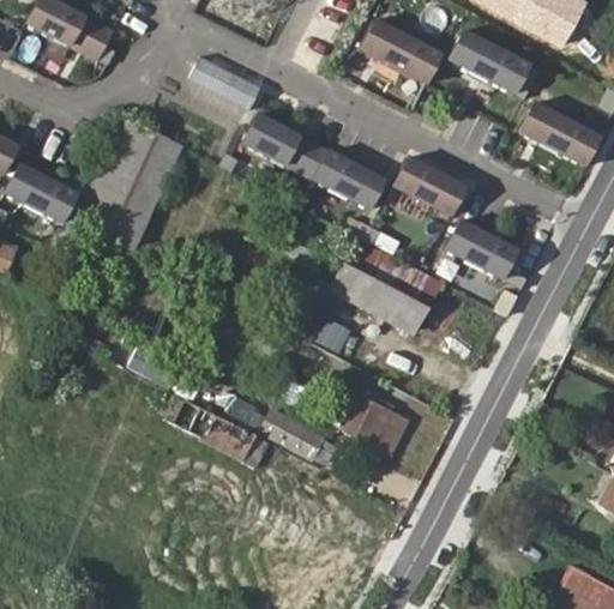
[(37,0),(28,20),(109,64),(118,49),(107,43),(114,29),(58,0),(37,0)]
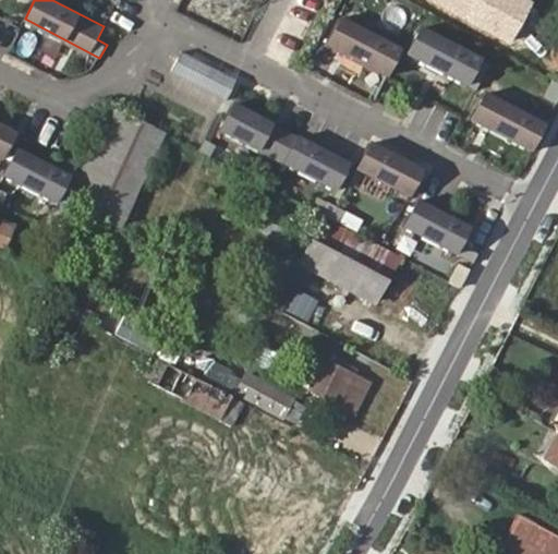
[(438,0),(511,40),(531,4),(523,0),(438,0)]
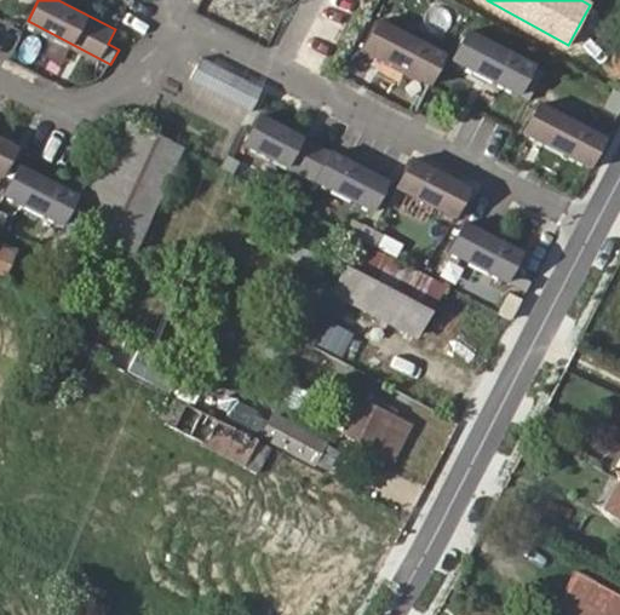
[(380,21),(365,49),(434,85),(448,57),(380,21)]
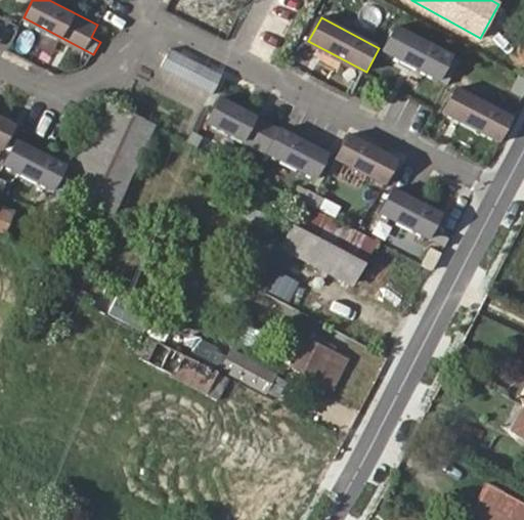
[(394,24),(381,47),(438,79),(451,55),(394,24)]
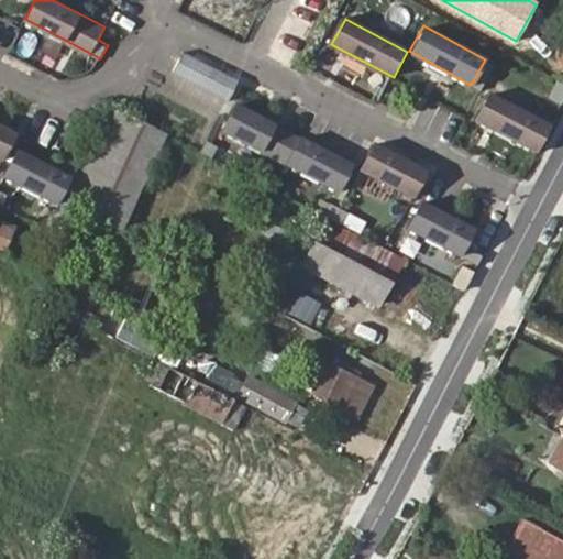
[(185,50),(174,70),(230,100),(241,79),(185,50)]
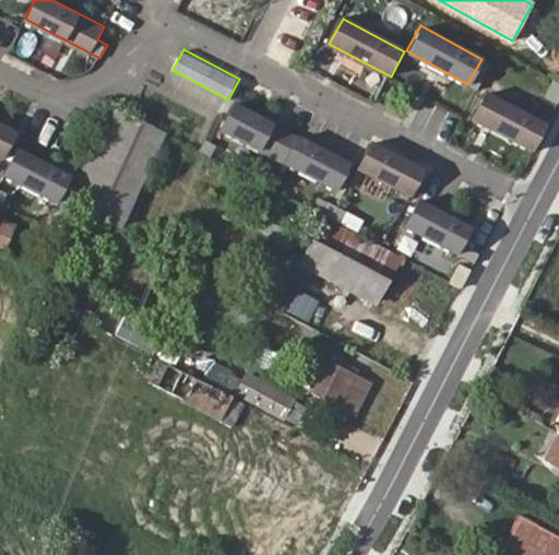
[(487,96),(474,120),(535,153),(548,129),(487,96)]
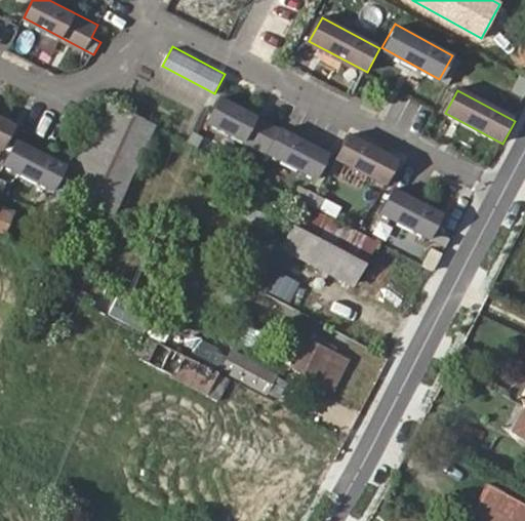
[(281,128),(220,96),(208,120),(269,152),(281,128)]
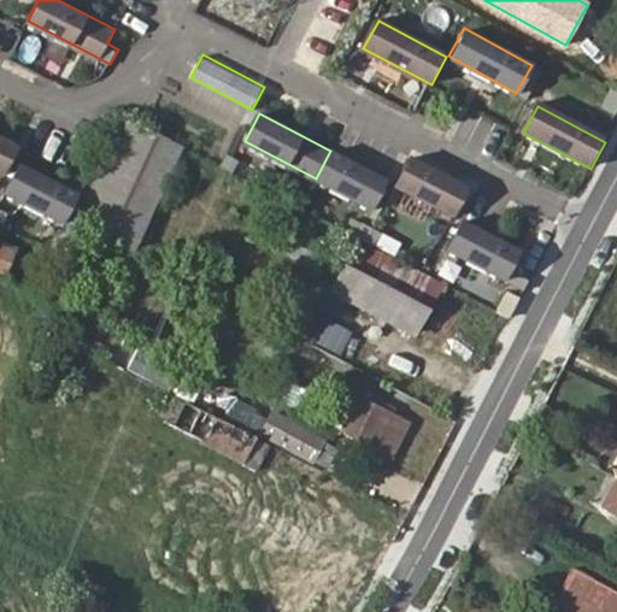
[(119,115),(80,194),(87,221),(133,243),(182,147),(119,115)]
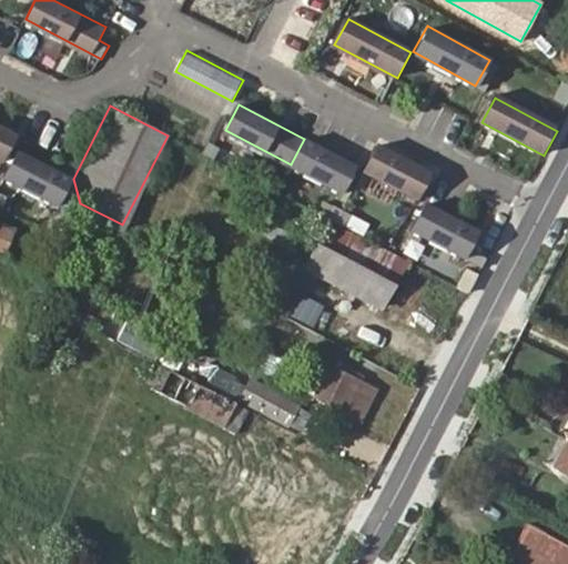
[(0,155),(4,158),(17,133),(0,124),(0,155)]
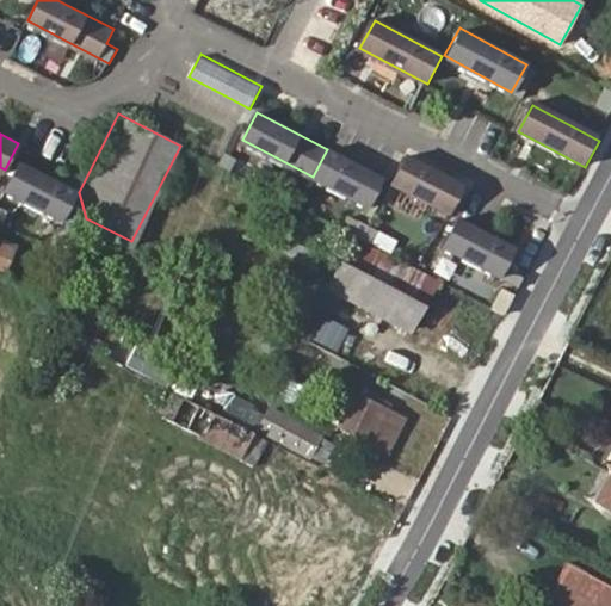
[(327,149),(313,177),(370,206),(386,180),(327,149)]
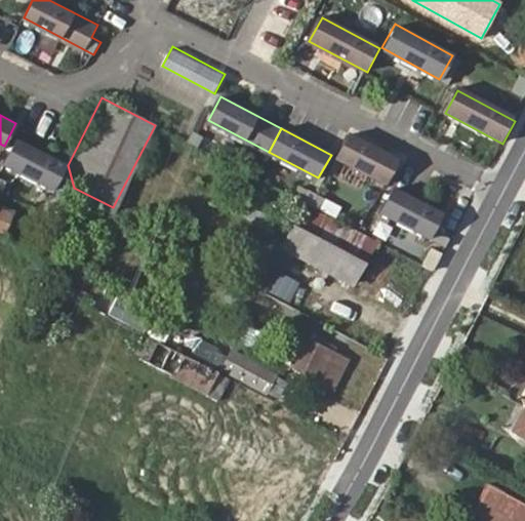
[(353,135),(340,158),(389,184),(401,160),(353,135)]
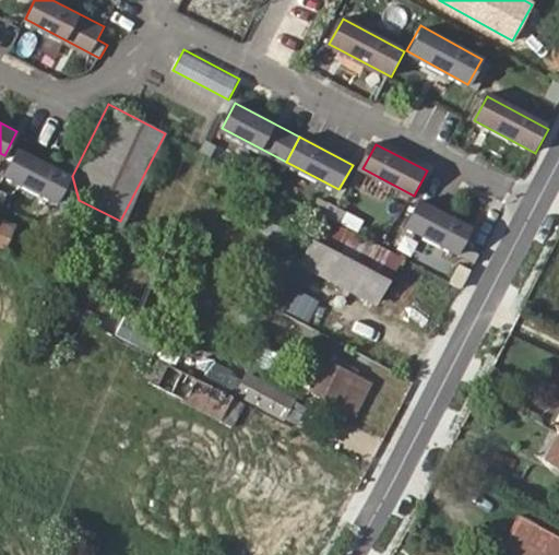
[(0,181),(52,210),(71,174),(19,145),(0,180),(0,181)]
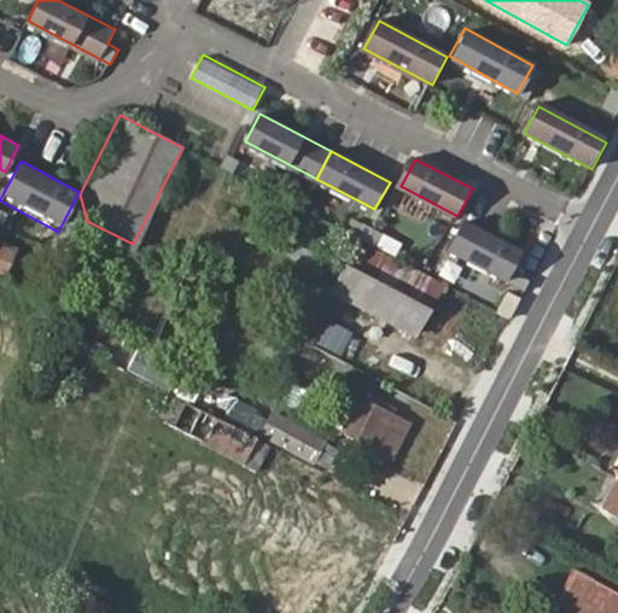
[(465,222),(449,250),(528,291),(532,281),(514,272),(524,254),(465,222)]
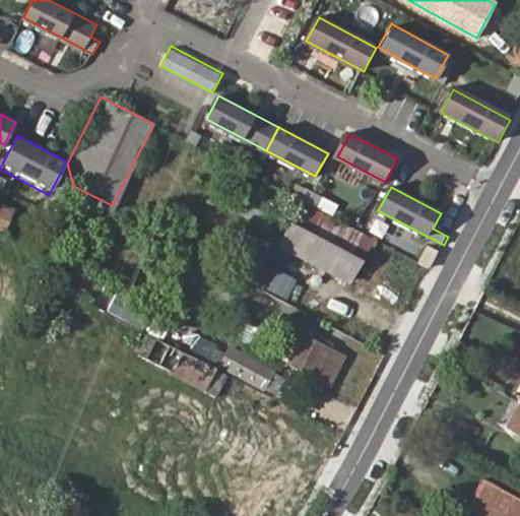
[(296,196),(285,216),(362,253),(372,233),(296,196)]
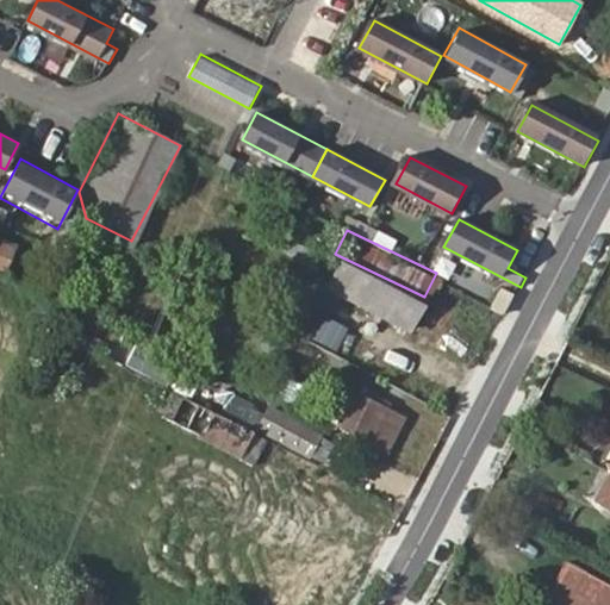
[(25,248),(0,236),(0,266),(14,273),(25,248)]
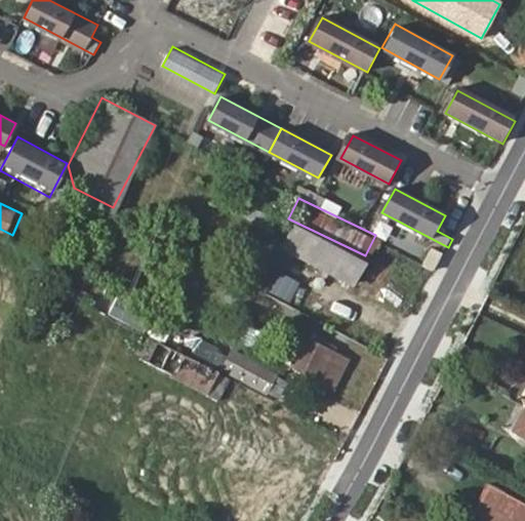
[(295,225),(284,247),(356,284),(367,263),(295,225)]
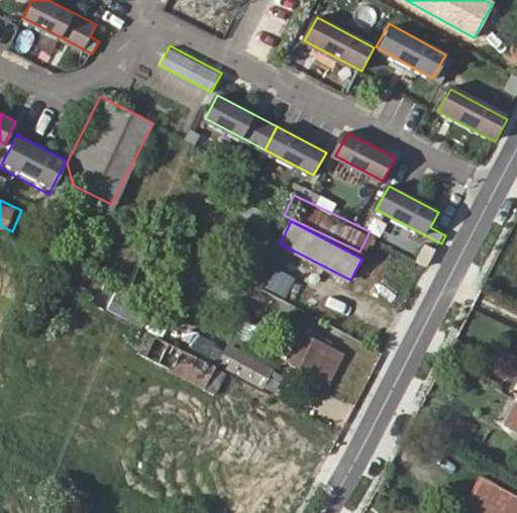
[(77,260),(126,283),(135,264),(86,240),(77,260)]
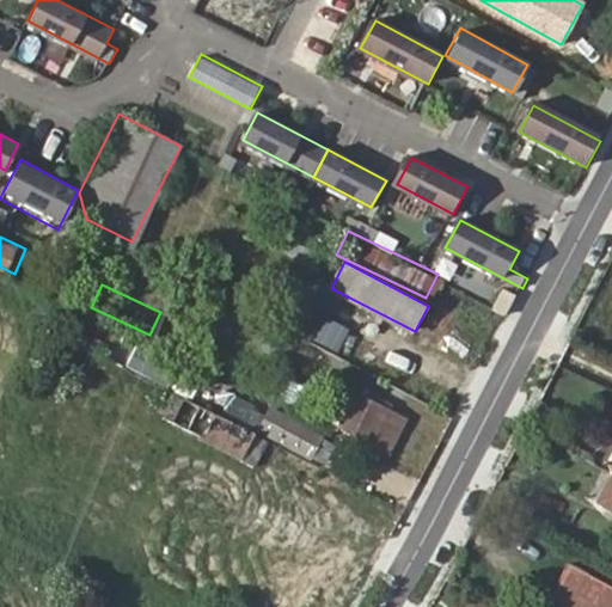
[(508,290),(496,313),(507,318),(519,296),(508,290)]
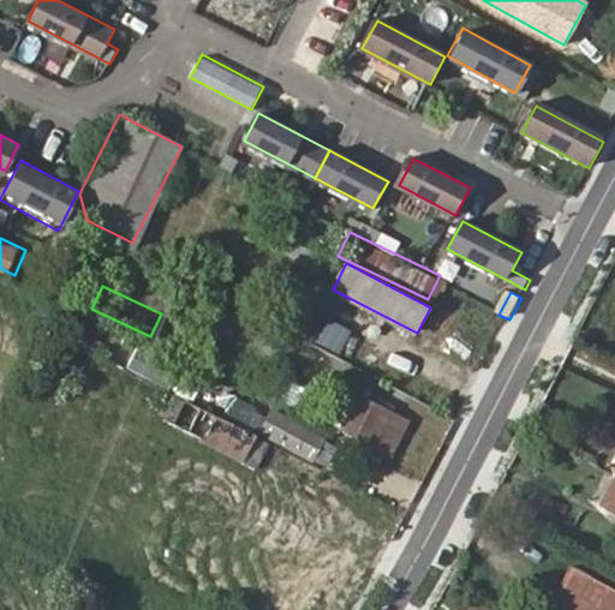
[(316,311),(305,335),(346,354),(357,330),(316,311)]
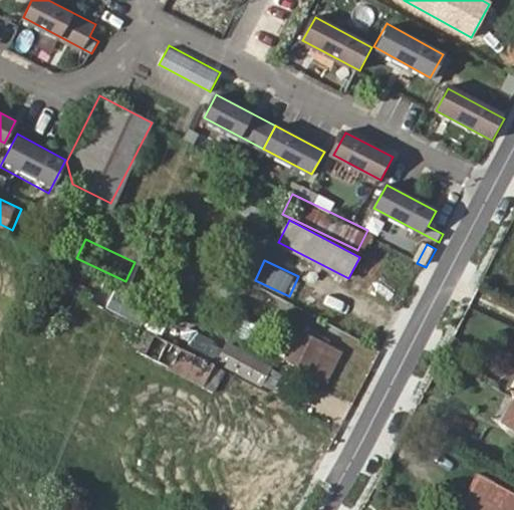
[(249,285),(246,297),(274,304),(277,292),(249,285)]
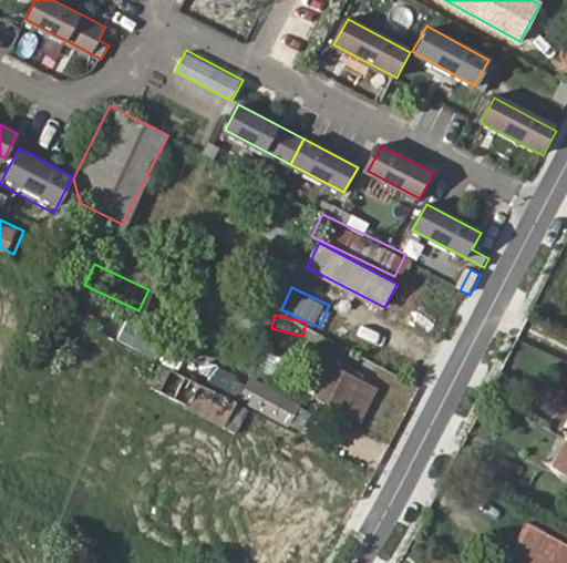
[(268,371),(278,352),(251,338),(241,357),(268,371)]
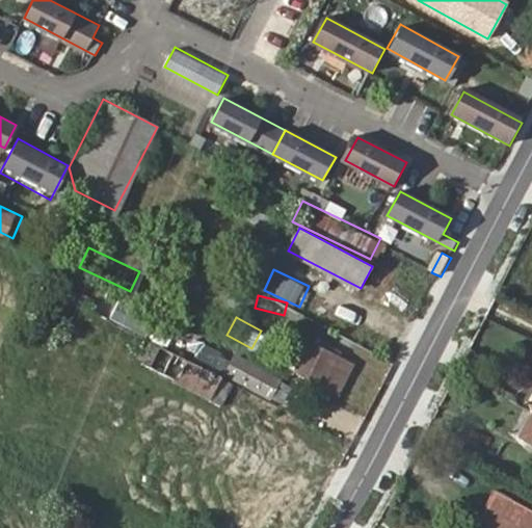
[(342,391),(355,363),(306,341),(292,368),(342,391)]
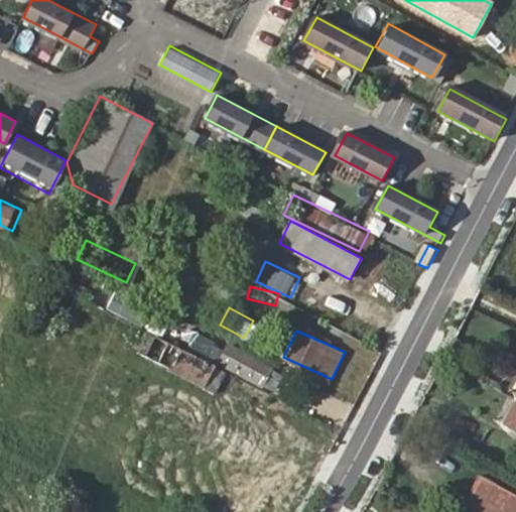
[(188,353),(155,337),(145,358),(207,386),(216,366),(209,363),(188,353)]
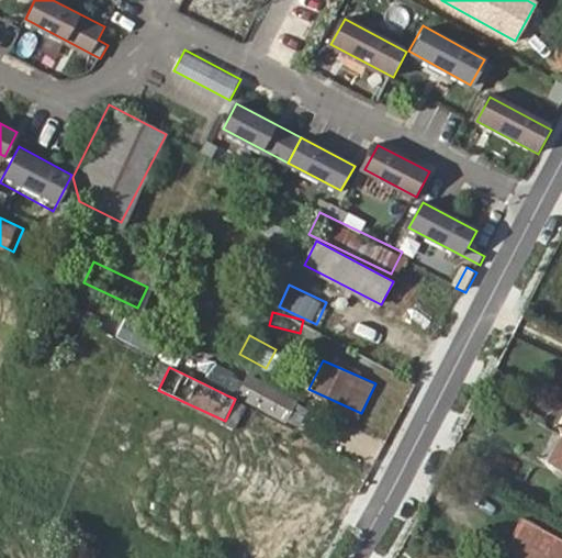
[(214,369),(205,384),(227,395),(235,380),(214,369)]
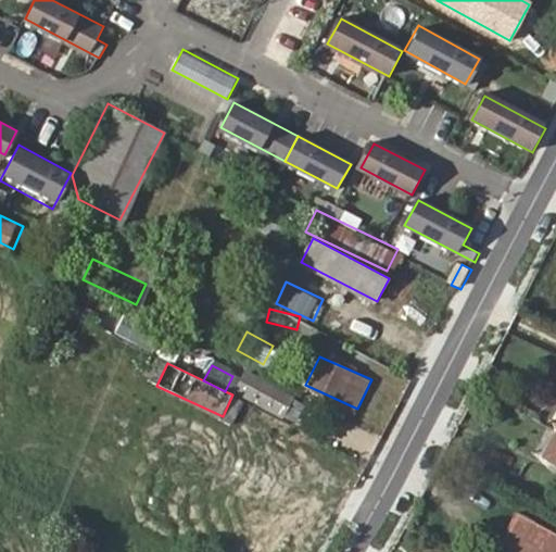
[(247,376),(239,391),(283,412),(293,398),(247,376)]
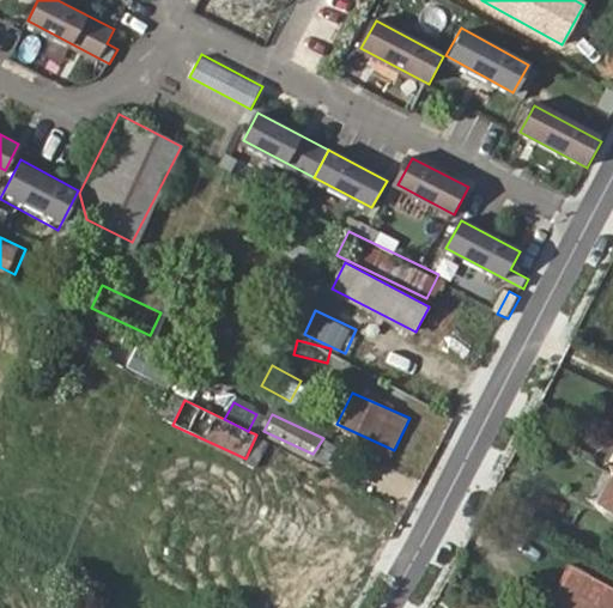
[(612,510),(612,503),(604,498),(604,499),(601,505),(612,510)]
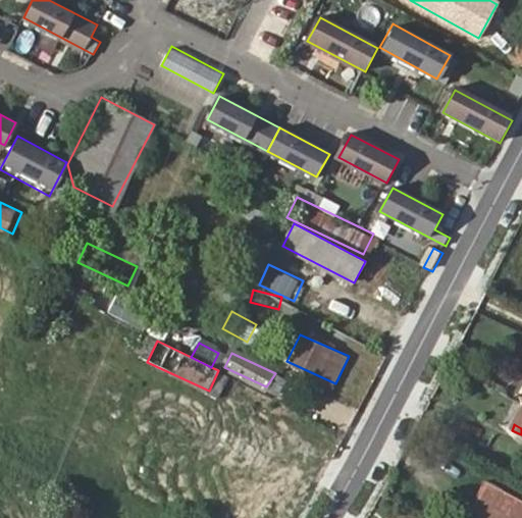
[(481,517),(521,517),(521,501),(486,482),(471,512),(481,517)]
